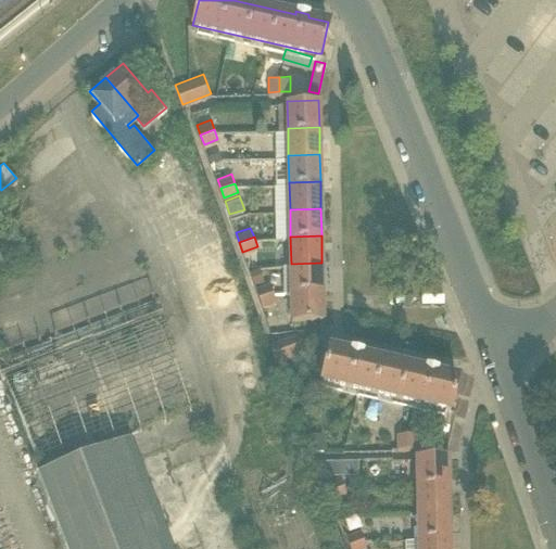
[(321,263),(291,264),(291,291),(323,290),(321,263)]
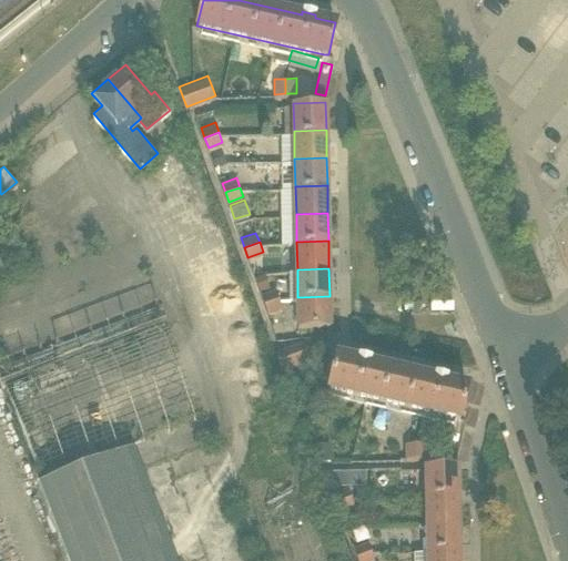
[(255,274),(260,287),(270,284),(265,271),(255,274)]
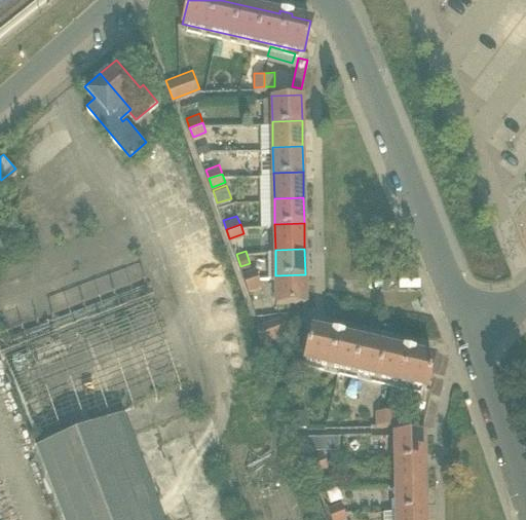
[(241,270),(246,281),(258,275),(255,265),(241,270)]
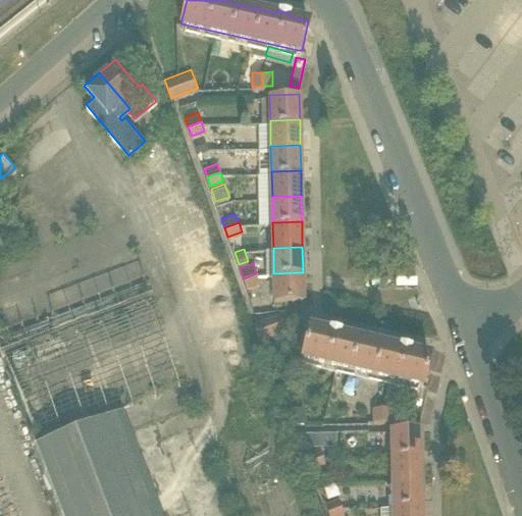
[(274,299),(303,298),(303,272),(273,273),(274,299)]
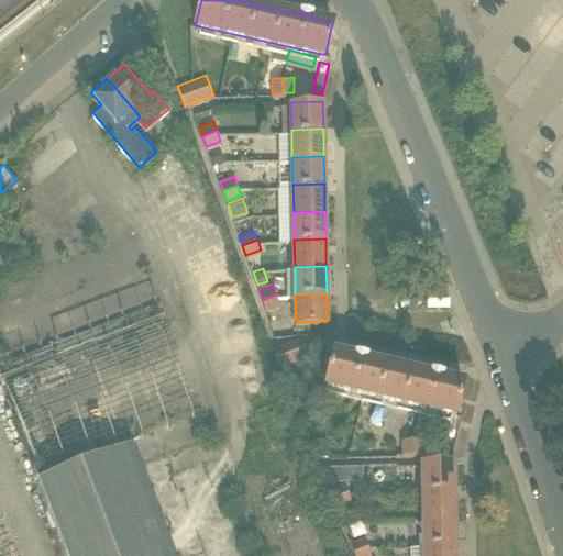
[(276,295),(263,300),(266,309),(280,303),(276,295)]
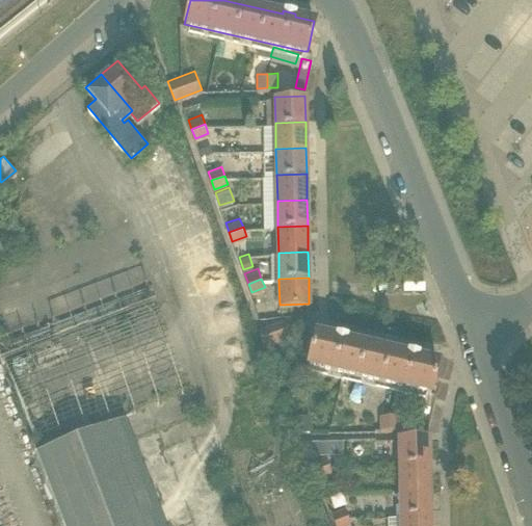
[(290,336),(284,317),(258,327),(264,346),(290,336)]
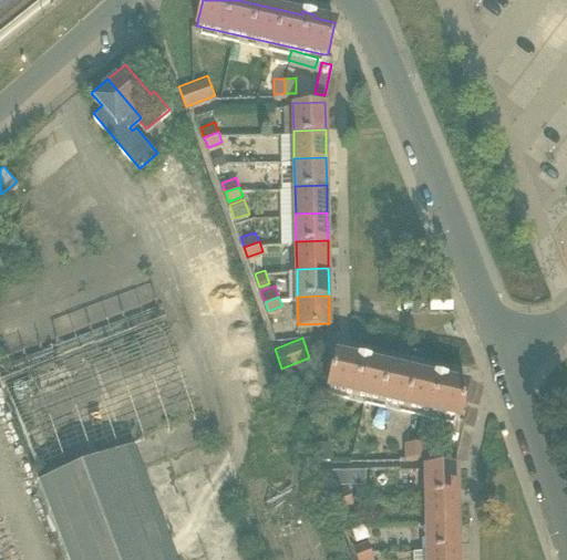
[(454,416),(454,415),(459,416),(466,384),(446,379),(446,376),(433,373),(433,376),(370,361),(370,358),(357,355),(357,358),(336,353),(334,361),(328,360),(322,385),(454,416)]
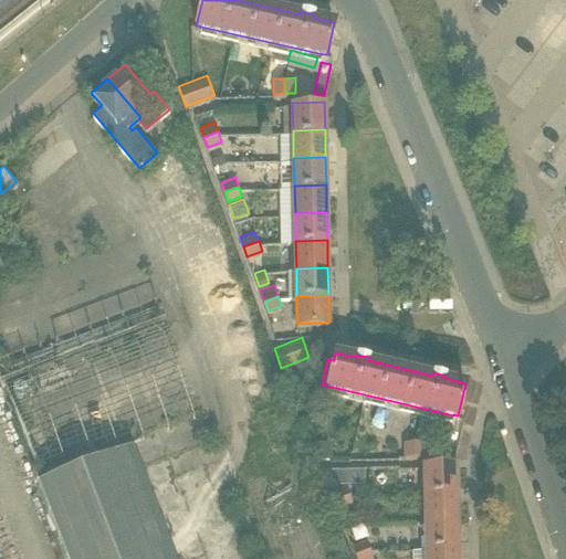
[(454,456),(461,425),(452,423),(444,454),(454,456)]
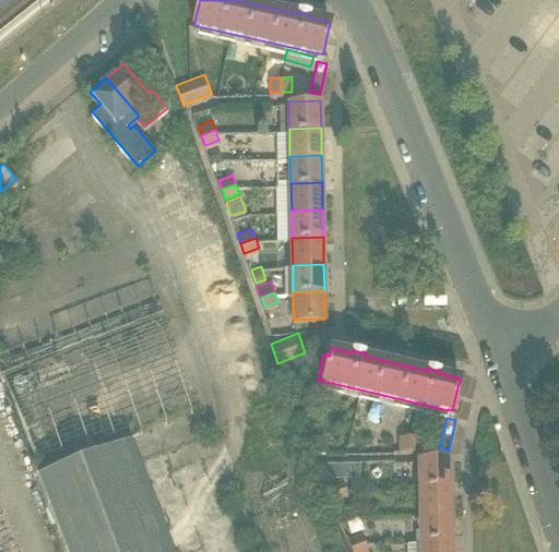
[(409,433),(409,448),(419,448),(419,432),(409,433)]
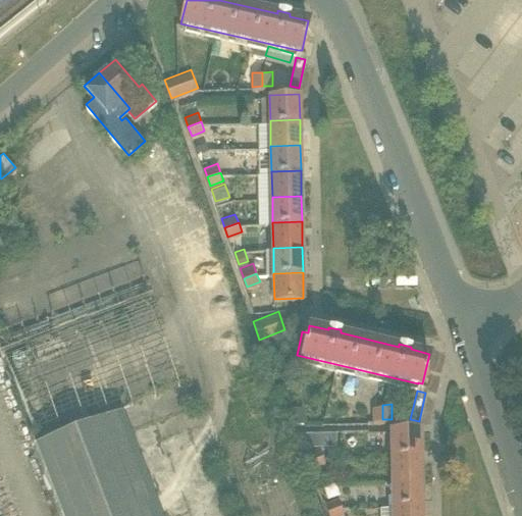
[(304,412),(303,405),(289,406),(290,422),(304,421),(304,420),(306,420),(305,412),(304,412)]
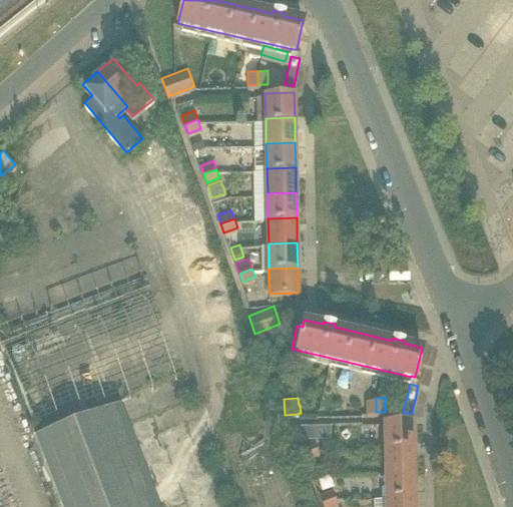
[(376,412),(376,398),(366,398),(366,412),(376,412)]
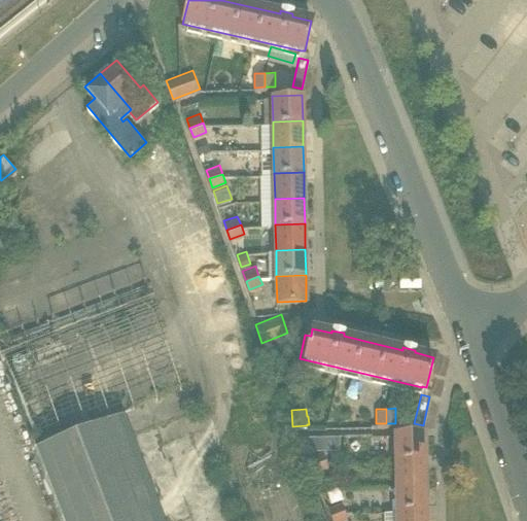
[(63,520),(165,520),(127,413),(37,445),(63,520)]
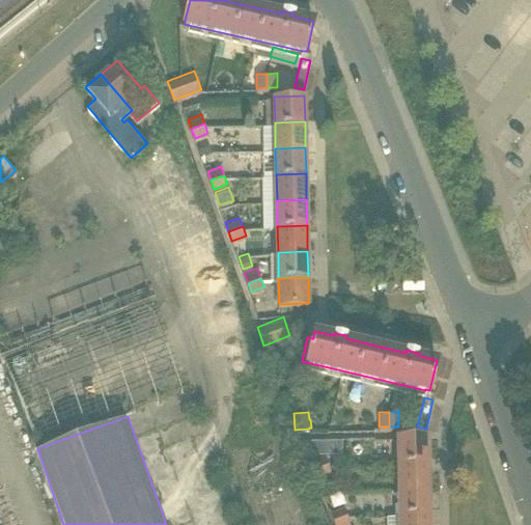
[(428,461),(427,435),(398,436),(398,462),(428,461)]
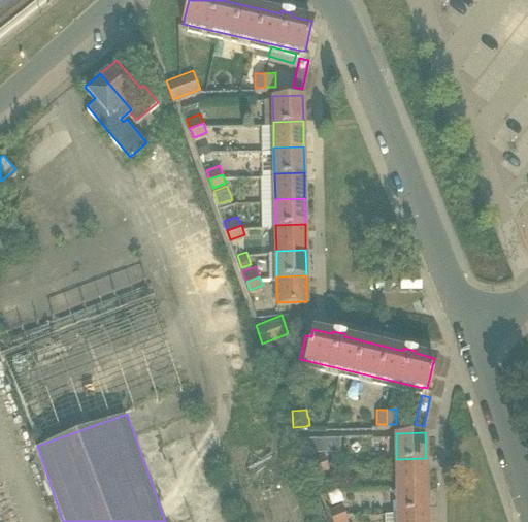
[(307,450),(323,449),(322,435),(307,435),(307,450)]
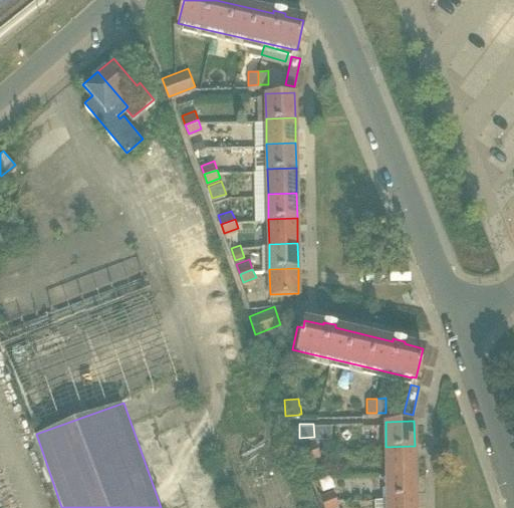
[(305,453),(318,448),(314,439),(301,444),(305,453)]
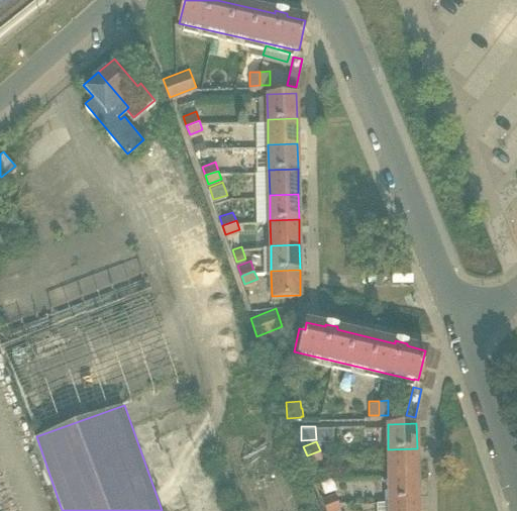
[(417,448),(388,449),(389,475),(417,474),(417,448)]
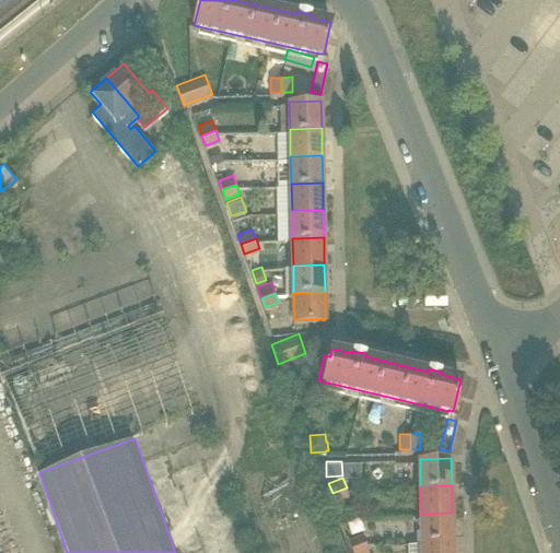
[(347,487),(333,493),(336,502),(350,497),(347,487)]
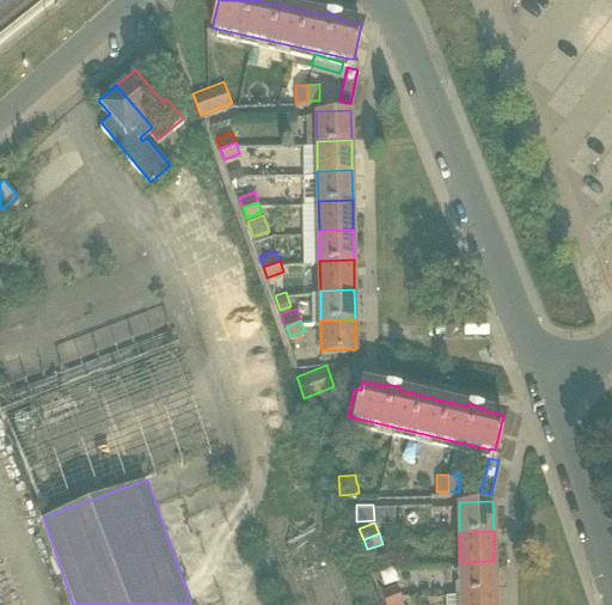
[(494,561),(460,562),(460,592),(495,591),(494,561)]
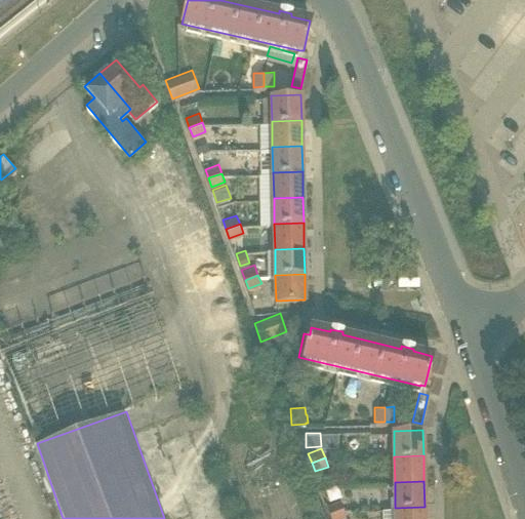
[(326,504),(330,513),(344,508),(340,498),(326,504)]
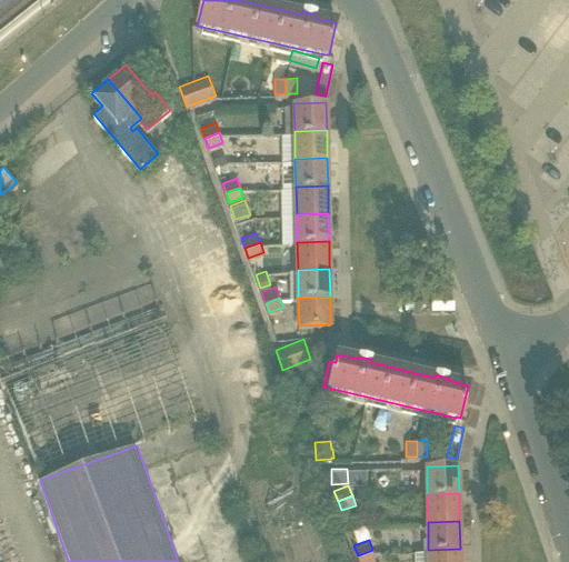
[(460,561),(460,549),(428,550),(428,561),(460,561)]
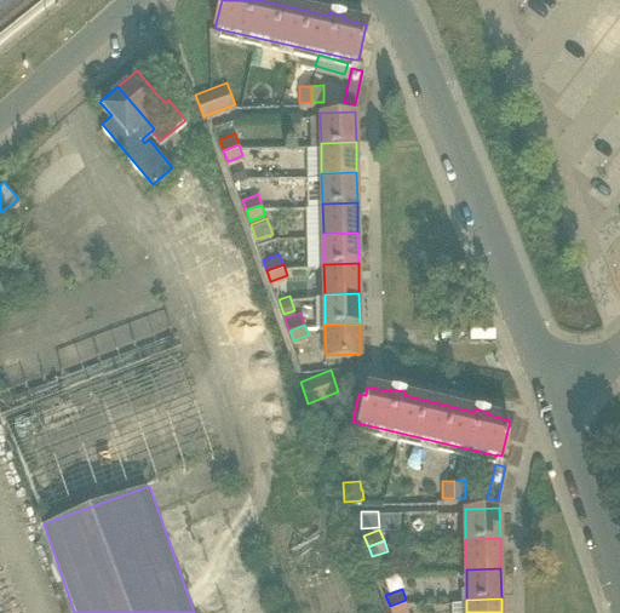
[(406,600),(390,606),(391,612),(402,612),(409,611),(406,600)]
